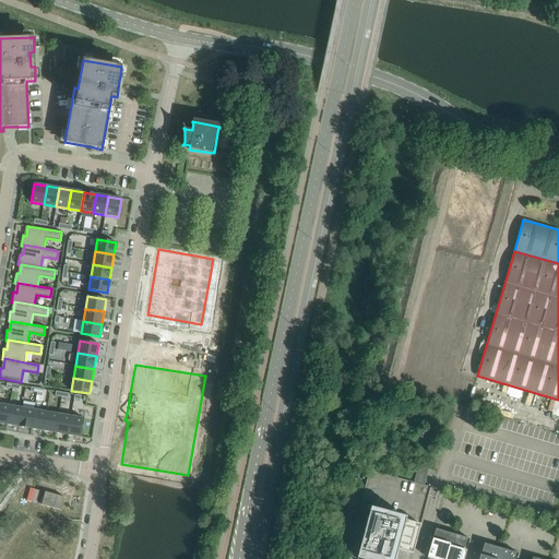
[(10,405),(0,403),(0,423),(7,424),(10,405)]
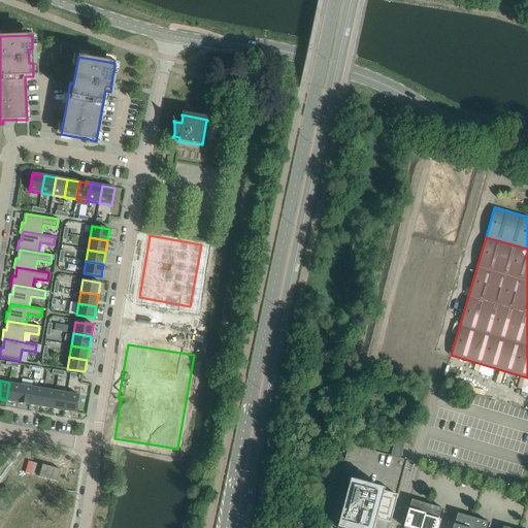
[(18,402),(21,385),(9,383),(6,400),(18,402)]
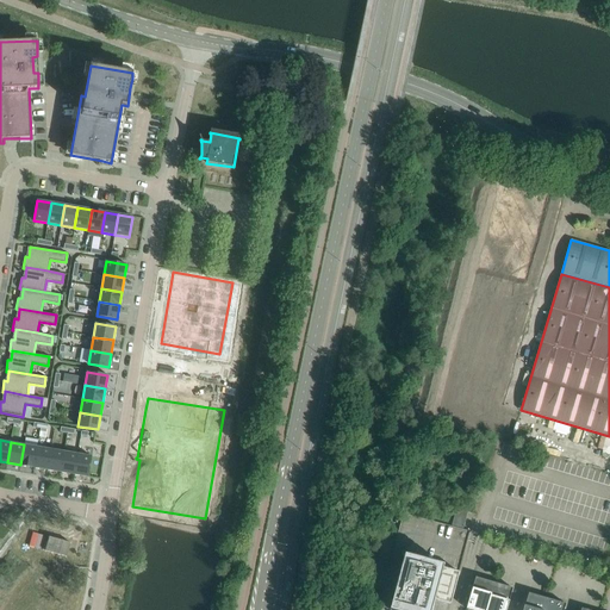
[(24,444),(20,465),(33,467),(37,447),(24,444)]
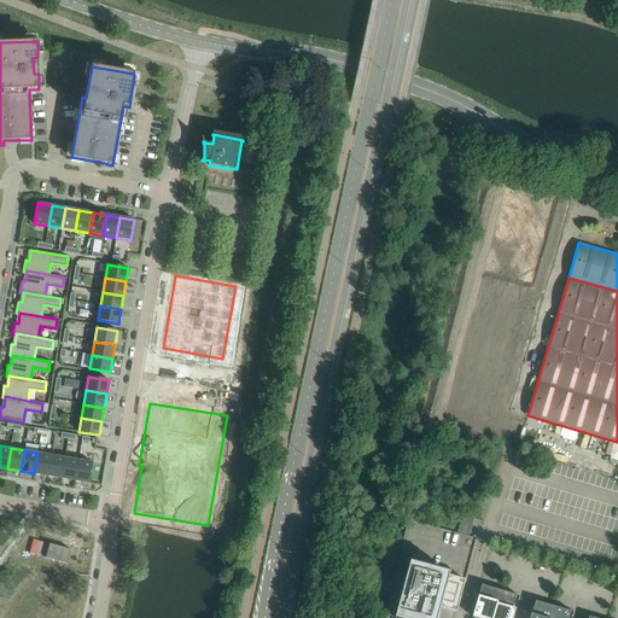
[(38,453),(34,473),(47,476),(51,455),(38,453)]
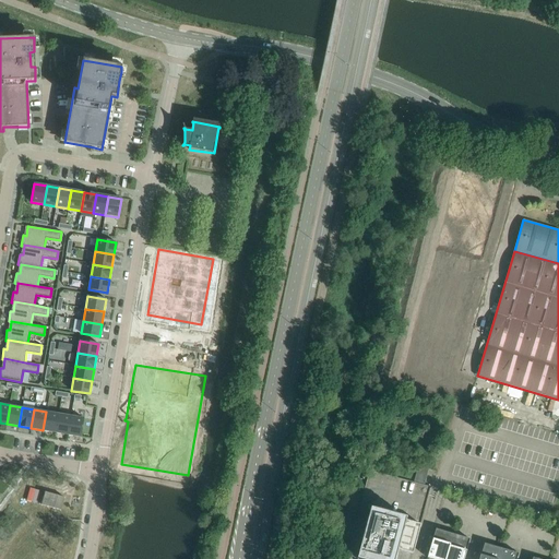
[(56,432),(59,414),(46,412),(43,430),(56,432)]
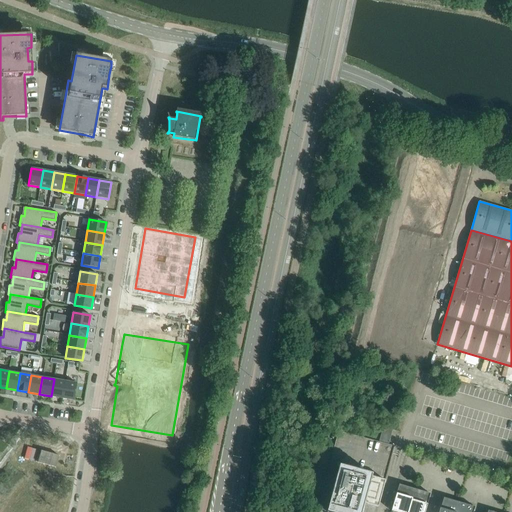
[(54,379),(51,396),(62,398),(65,381),(54,379)]
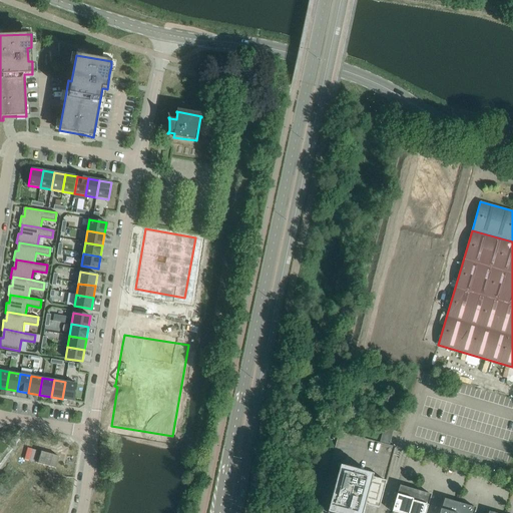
[(76,384),(65,382),(62,399),(74,401),(76,384)]
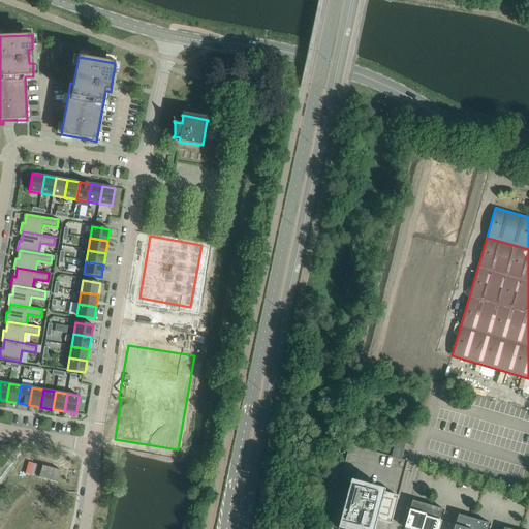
[(398,496),(383,492),(384,490),(350,480),(337,528),(338,528),(373,528),(376,520),(391,524),(398,496)]
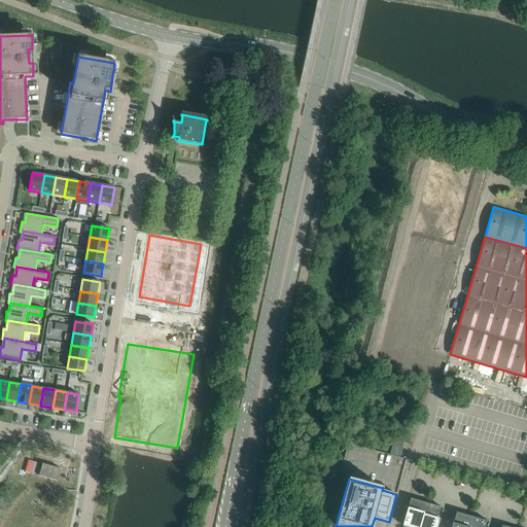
[(419,526),(426,503),(411,498),(402,526),(407,526),(419,526)]
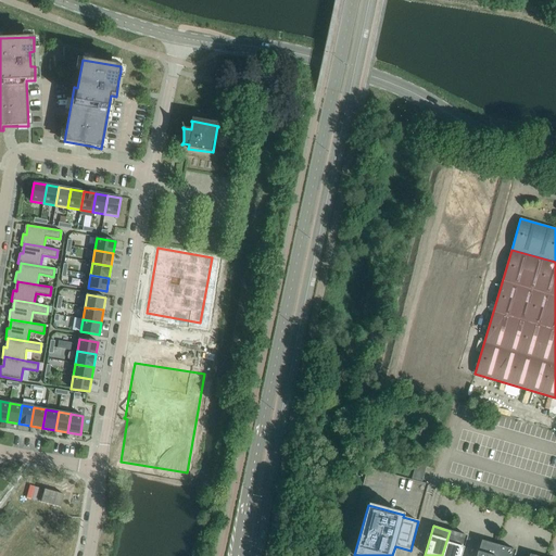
[(467,535),(450,531),(442,555),(460,555),(464,547),(467,535)]
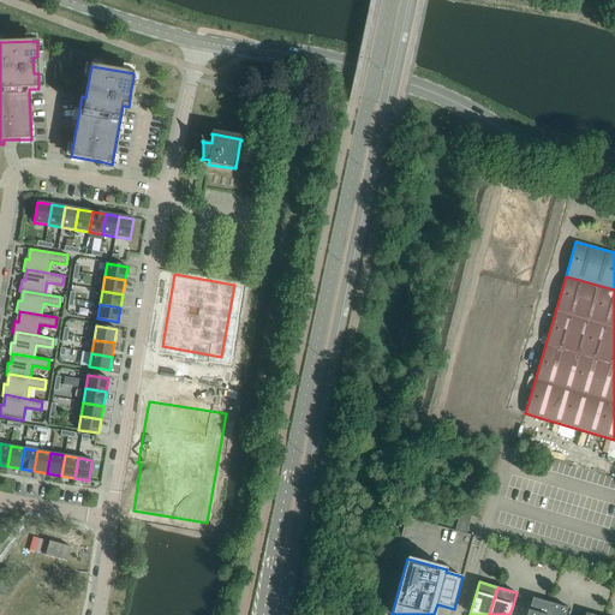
[(547,614),(551,603),(532,597),(529,610),(526,614),(547,614)]
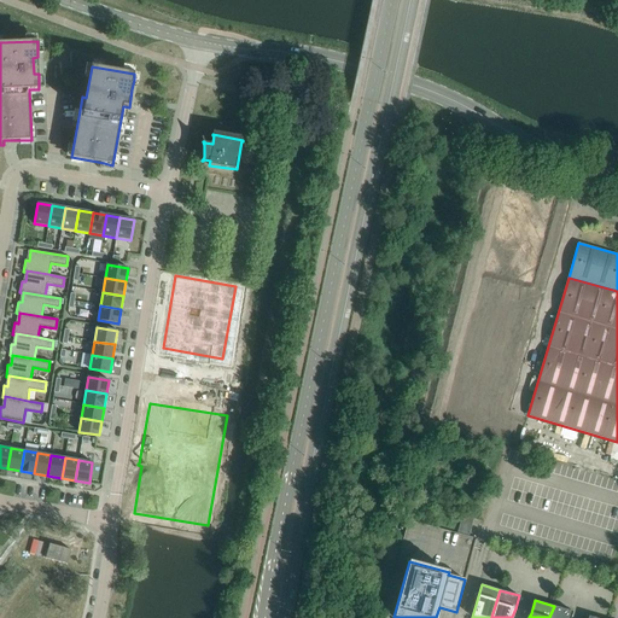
[(570,617),(572,612),(554,606),(549,617),(570,617)]
